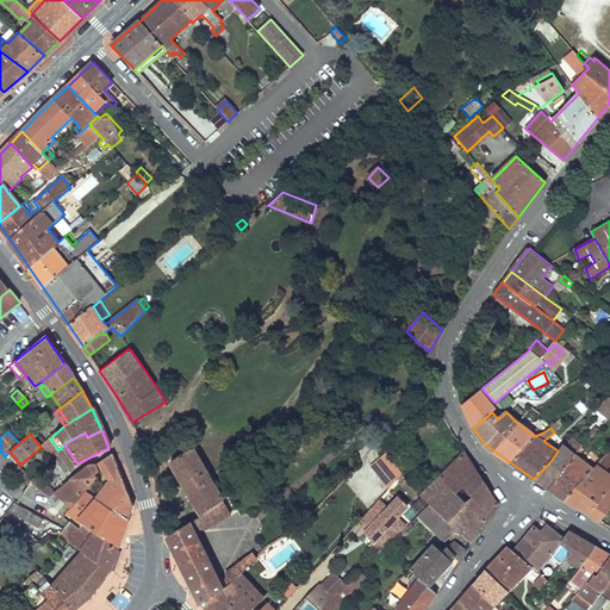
[(381,447),(391,459),(403,450),(394,437),(381,447)]
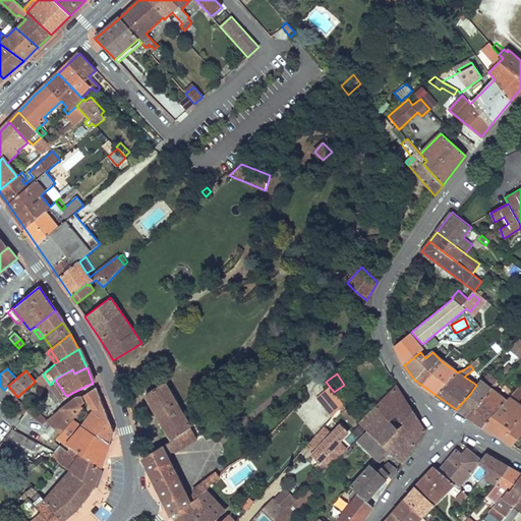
[(66,396),(55,380),(50,385),(49,386),(60,401),(66,396)]
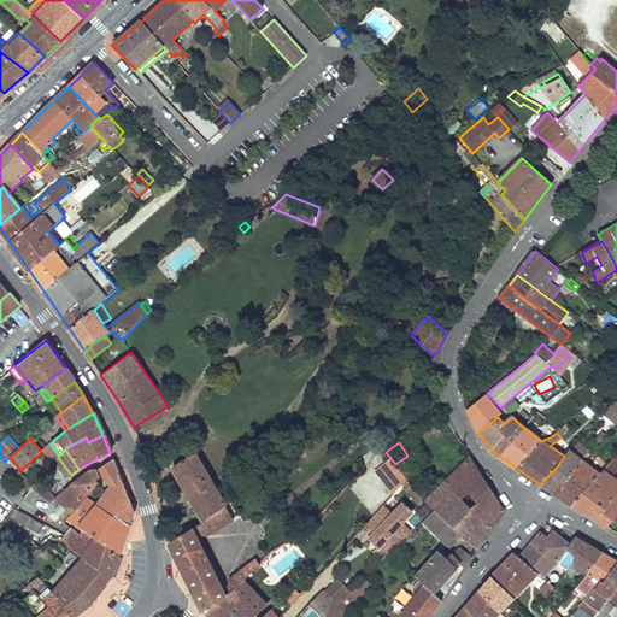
[(557,466),(540,485),(607,527),(616,515),(616,497),(616,495),(616,494),(616,481),(611,477),(616,470),(616,466),(616,468),(616,466),(616,454),(600,475),(585,463),(592,456),(588,451),(585,454),(587,456),(576,468),(565,458),(557,466)]
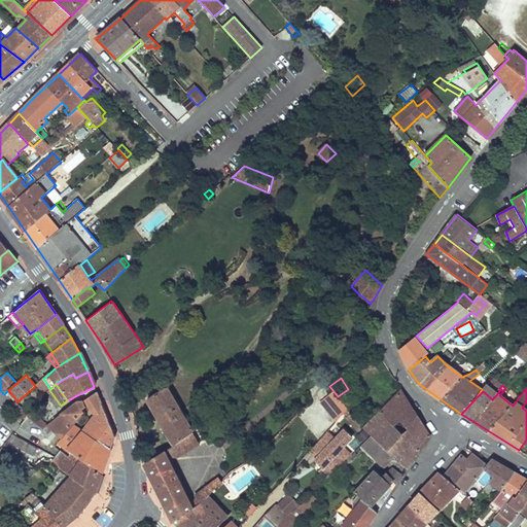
[(336,403),(340,399),(338,396),(329,386),(324,390),(336,403)]
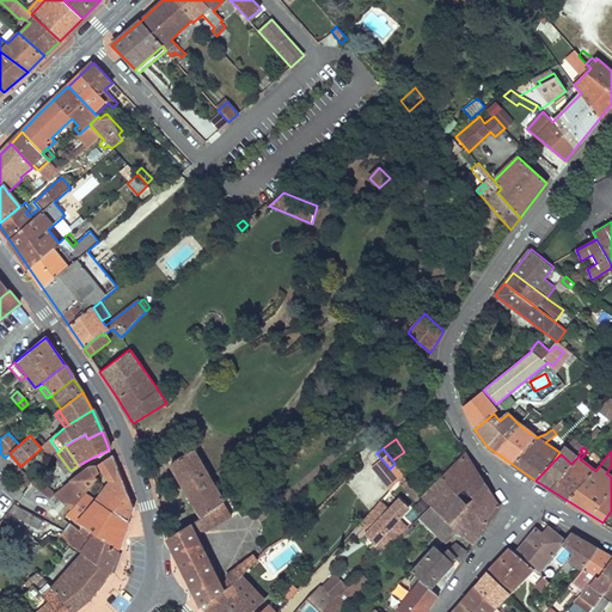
[(171,461),(203,515),(169,538),(202,606),(207,611),(251,611),(254,611),(231,587),(240,579),(246,586),(248,585),(258,574),(256,571),(259,569),(255,563),(258,560),(255,555),(227,575),(227,577),(226,581),(221,586),(196,534),(201,531),(206,532),(232,516),(224,502),(230,497),(227,494),(221,497),(194,450),(171,461)]
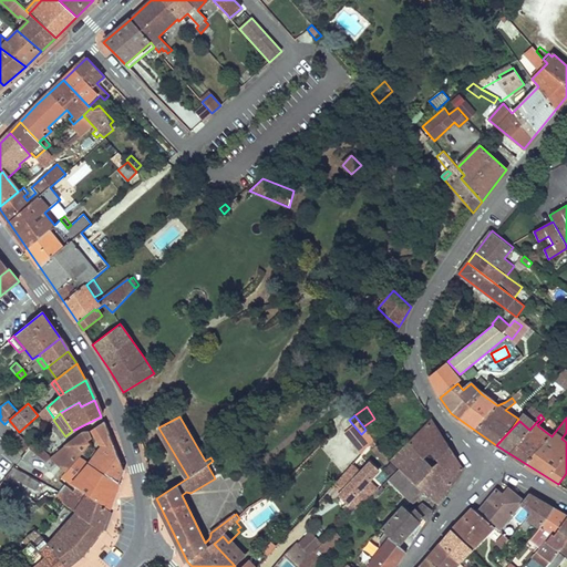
[(433,420),(409,443),(450,486),(463,468),(433,420)]
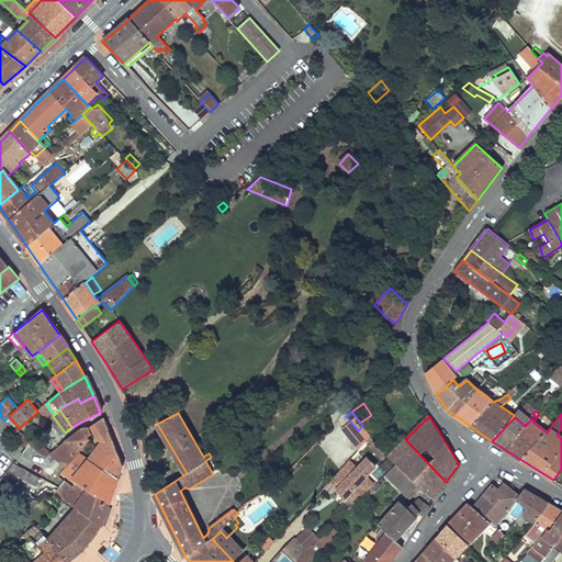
[(123,465),(103,418),(90,427),(100,442),(88,459),(117,479),(123,465)]
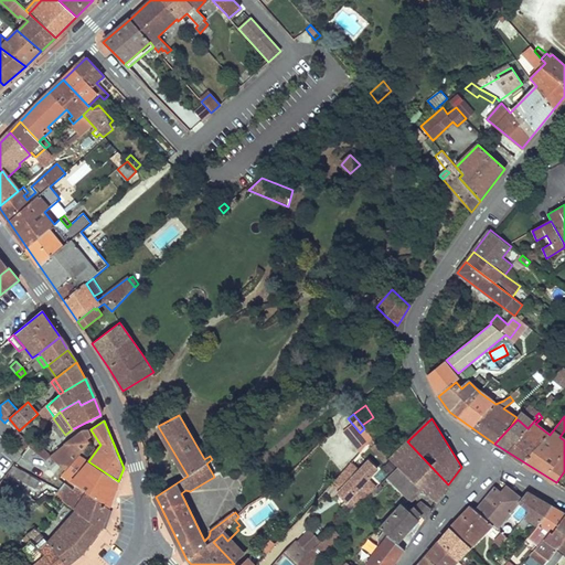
[(381,423),(368,432),(372,437),(373,438),(385,428),(381,423)]
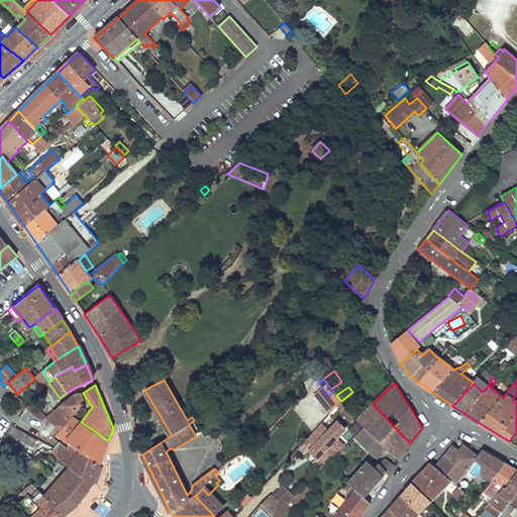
[(329,413),(340,400),(336,395),(333,392),(329,396),(321,402),(329,413)]
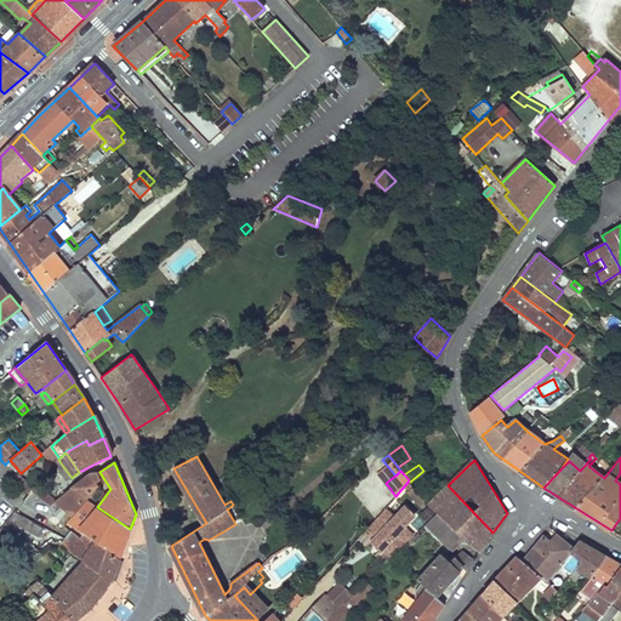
[(101,479),(97,472),(90,473),(55,501),(73,517),(98,486),(96,482),(101,479)]
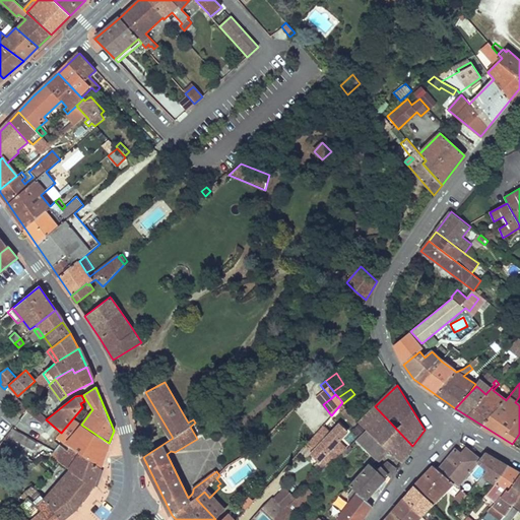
[(412,446),(375,406),(359,423),(367,430),(389,450),(401,461),(412,446)]
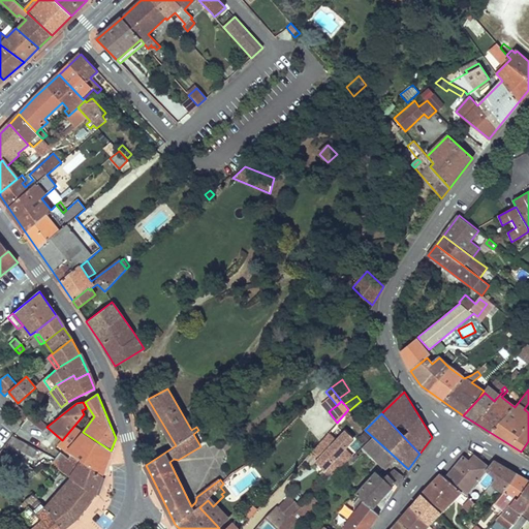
[(45,428),(30,414),(27,418),(31,422),(42,432),(45,428)]
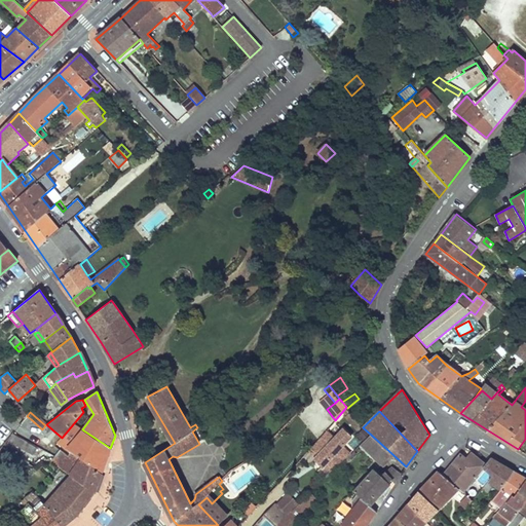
[(336,474),(351,458),(349,456),(352,453),(343,444),(351,435),(343,427),(335,437),(329,431),(312,450),(311,451),(317,456),(315,458),(323,465),(326,463),(336,474)]
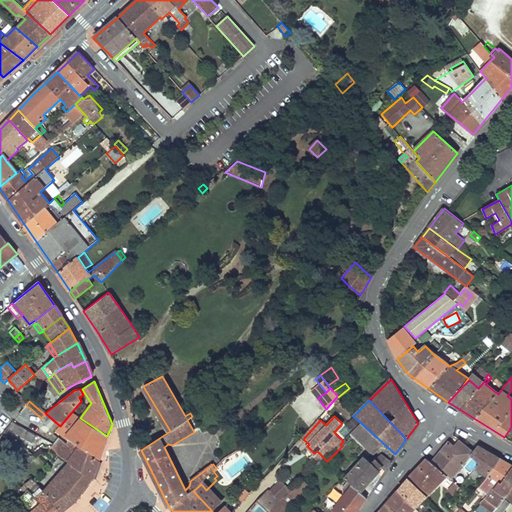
[(351,430),(358,422),(354,417),(346,425),(351,430)]
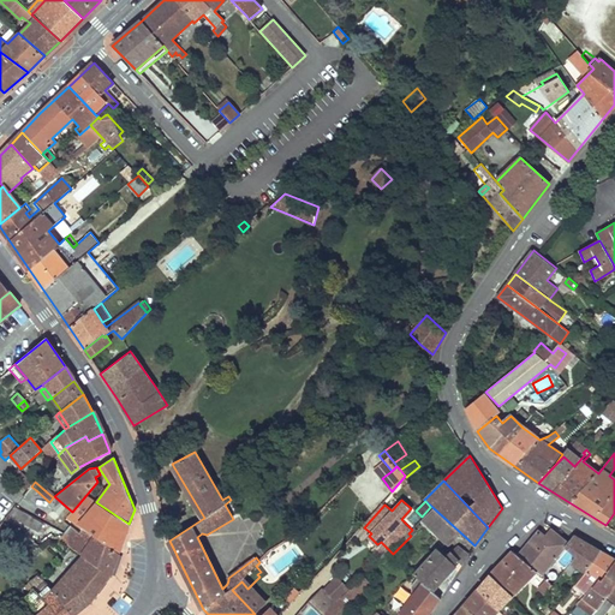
[(129,524),(96,502),(79,525),(83,529),(119,553),(129,524)]
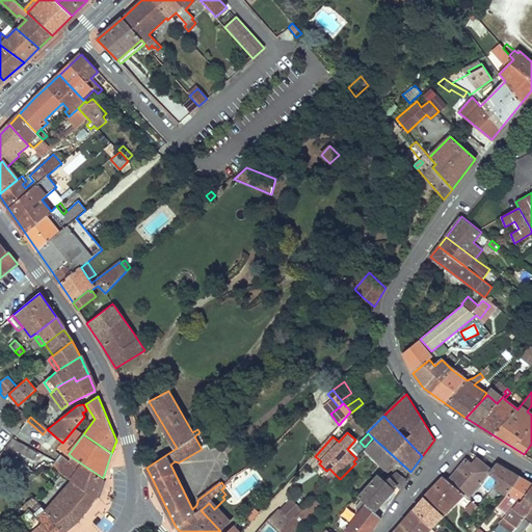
[(330,434),(313,454),(316,455),(333,436),(330,434)]
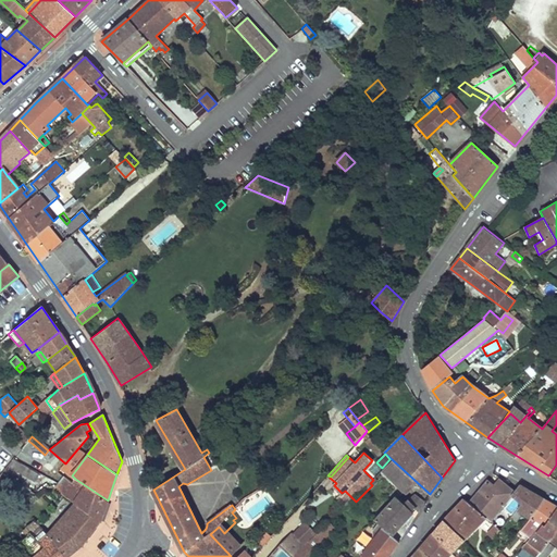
[(39,473),(13,459),(8,466),(35,481),(39,473)]
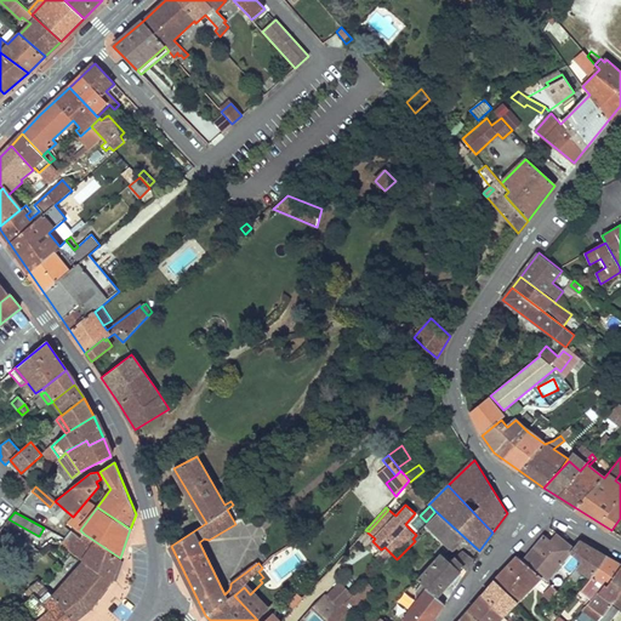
[(461,541),(465,537),(438,513),(426,524),(449,547),(459,539),(461,541)]
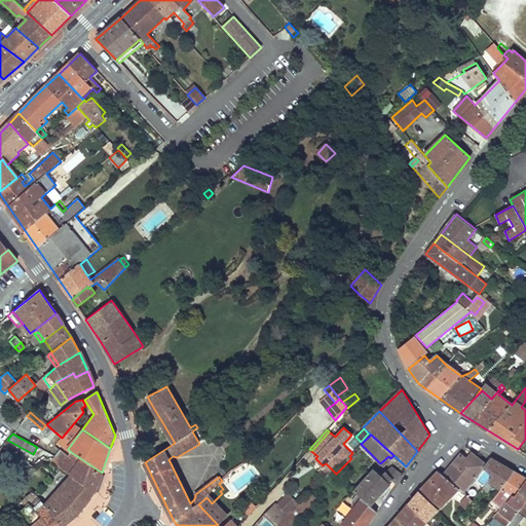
[(8,451),(2,446),(0,448),(0,451),(5,455),(8,451)]
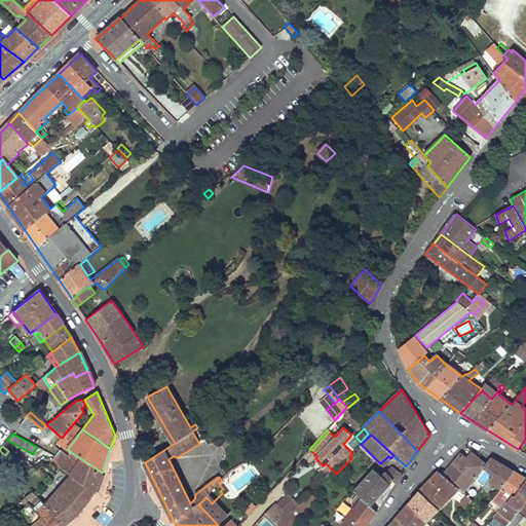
[(95,492),(102,473),(71,452),(68,456),(60,450),(58,452),(51,461),(71,476),(95,492)]
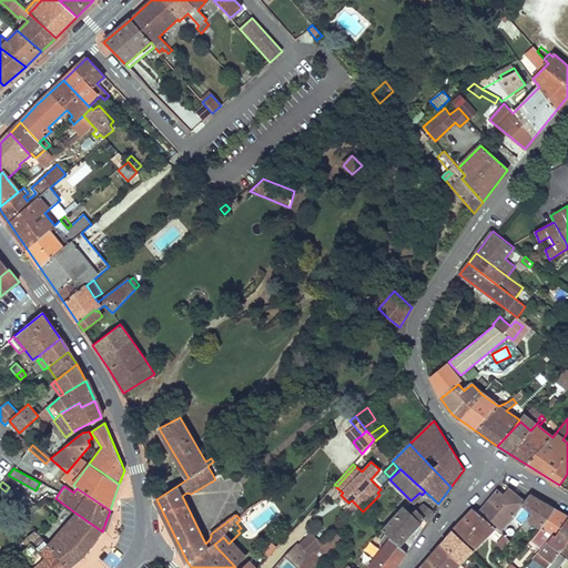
[(509,490),(504,497),(509,501),(515,495),(509,490)]
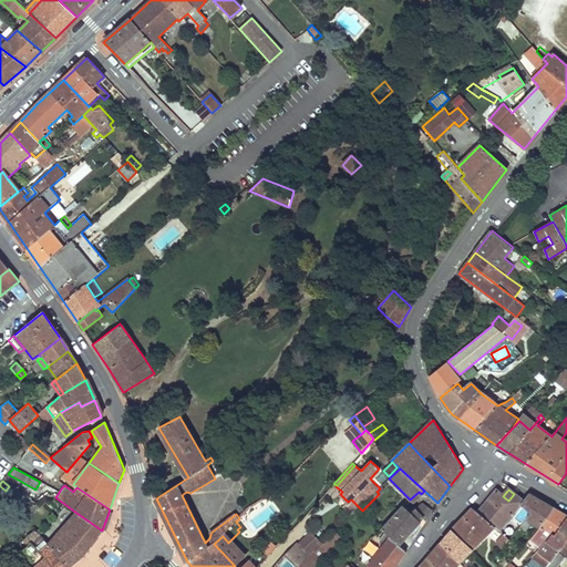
[(509,539),(500,531),(521,504),(523,502),(514,494),(508,501),(503,496),(497,491),(478,513),(474,508),(452,531),(419,566),(455,566),(456,566),(464,566),(460,563),(490,533),(504,545),(509,539)]
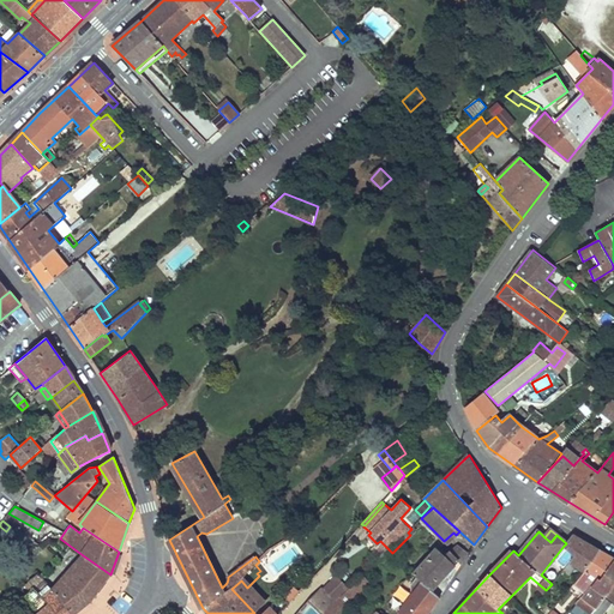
[(453,533),(444,541),(447,543),(456,535),(453,533)]
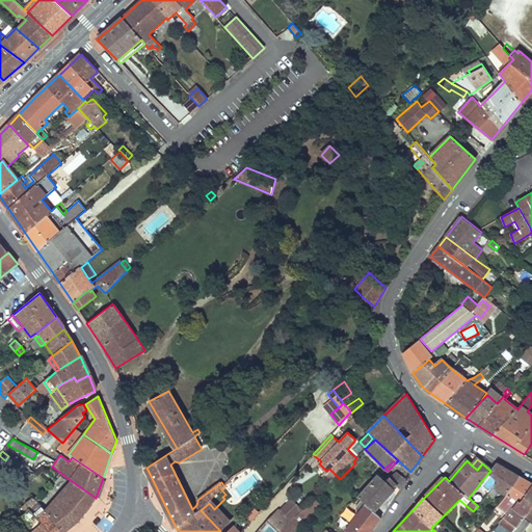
[(531,483),(520,477),(497,463),(490,471),(488,473),(499,481),(488,494),(493,498),(500,489),(506,494),(497,505),(508,512),(500,522),(512,531),(522,531),(531,521),(531,483)]
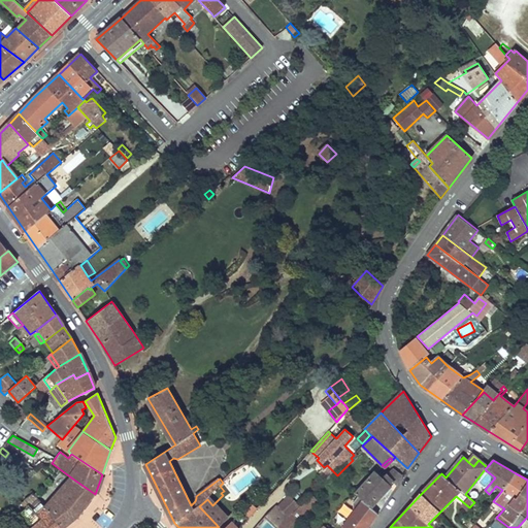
[(394,468),(386,474),(394,482),(397,484),(402,476),(394,468)]
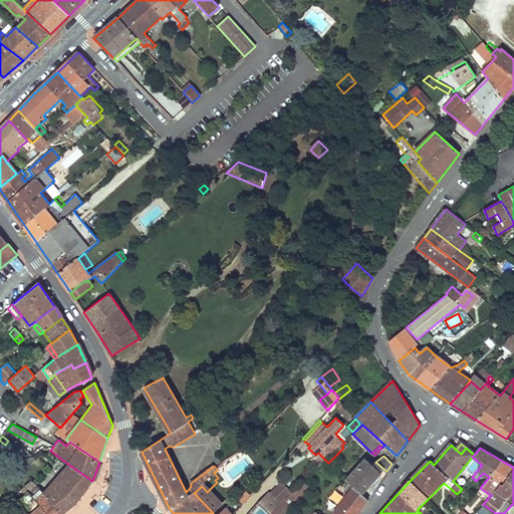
[(361,494),(383,469),(375,462),(373,464),(371,466),(365,460),(347,480),(361,494)]
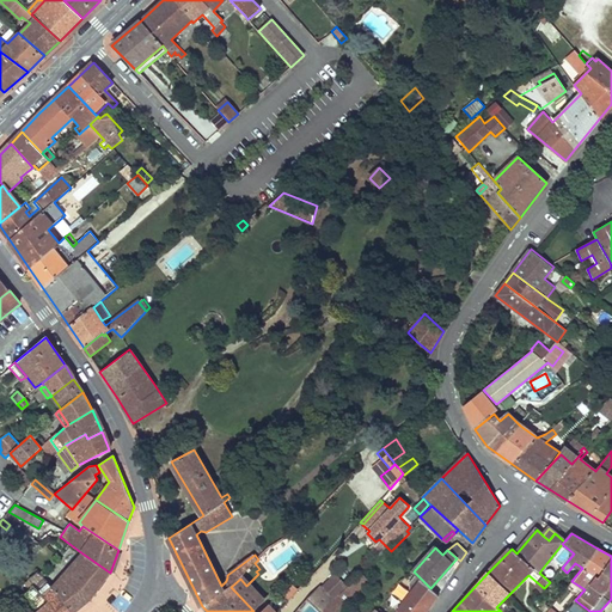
[(74,611),(91,598),(110,573),(83,554),(51,587),(74,611)]
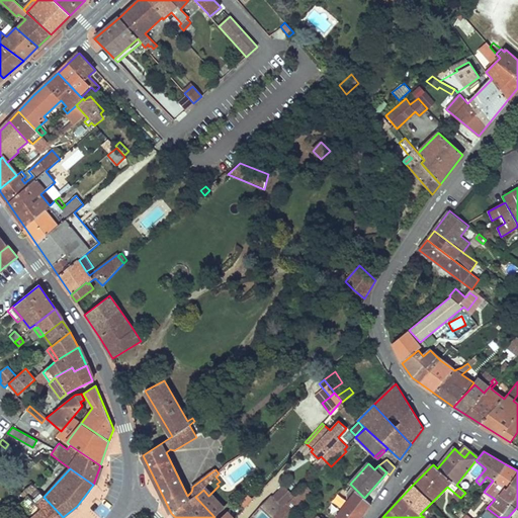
[(63,517),(44,497),(32,485),(31,484),(23,491),(27,496),(48,517),(63,517)]
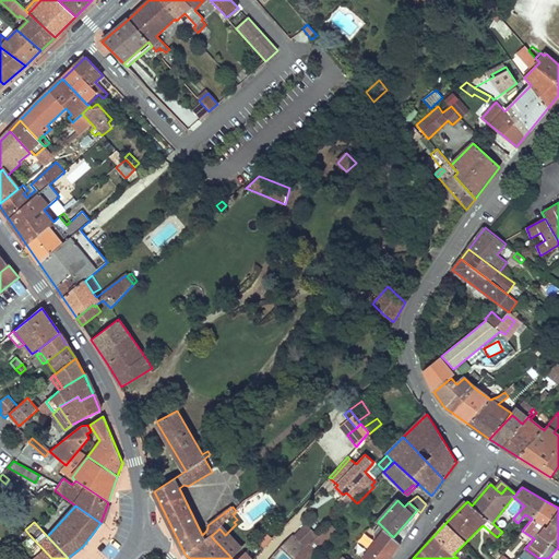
[(306,548),(293,534),(282,546),(271,558),(272,558),(309,558),(326,542),(323,539),(334,530),(332,527),(334,525),(332,523),(306,548)]
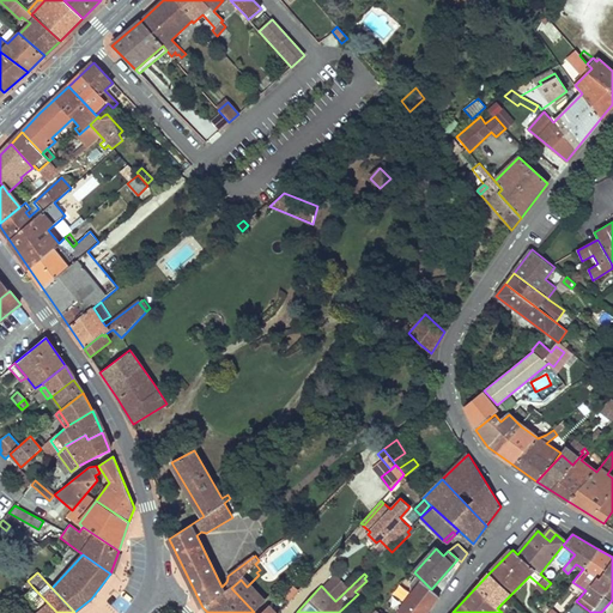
[(231,588),(254,612),(263,602),(248,586),(247,587),(241,580),(231,588)]
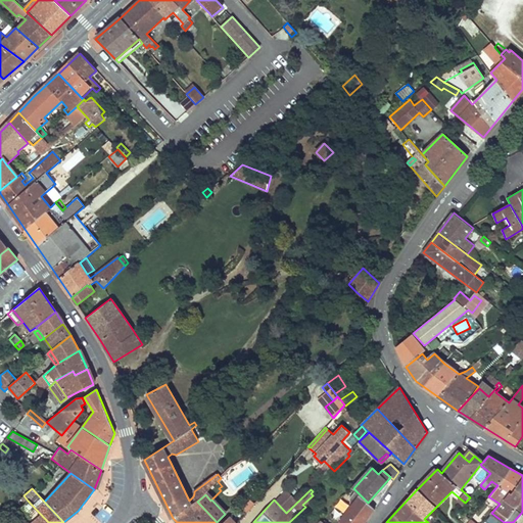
[(48,522),(28,501),(20,508),(33,522),(32,522),(48,522)]
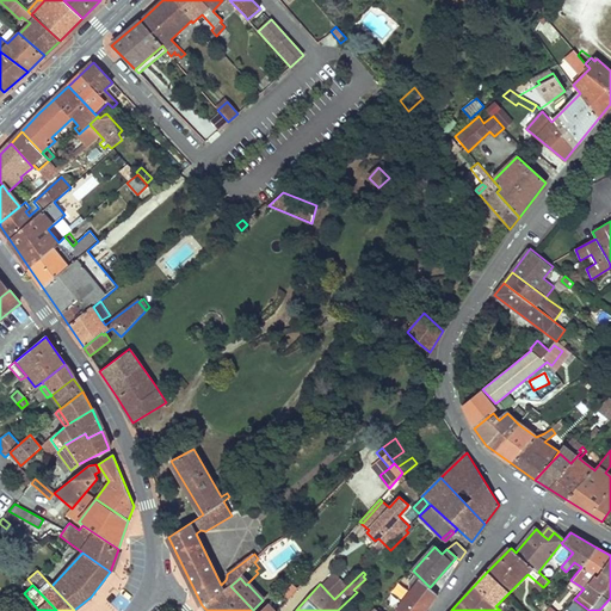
[(382,594),(378,592),(368,602),(371,605),(382,594)]
